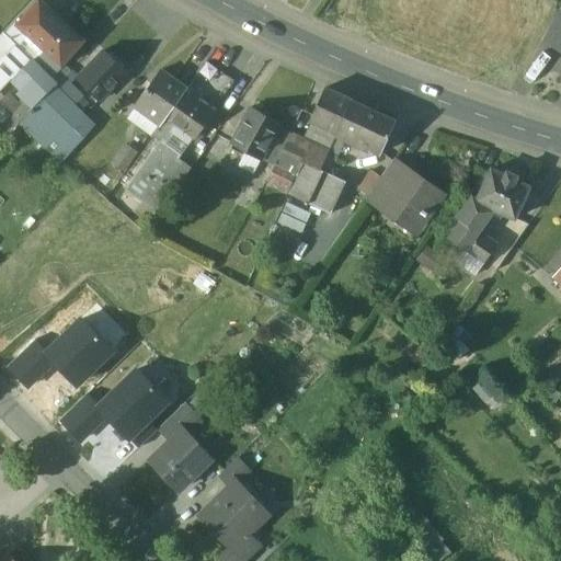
[(42,0),(41,0),(21,22),(48,48),(69,25),(42,0)]
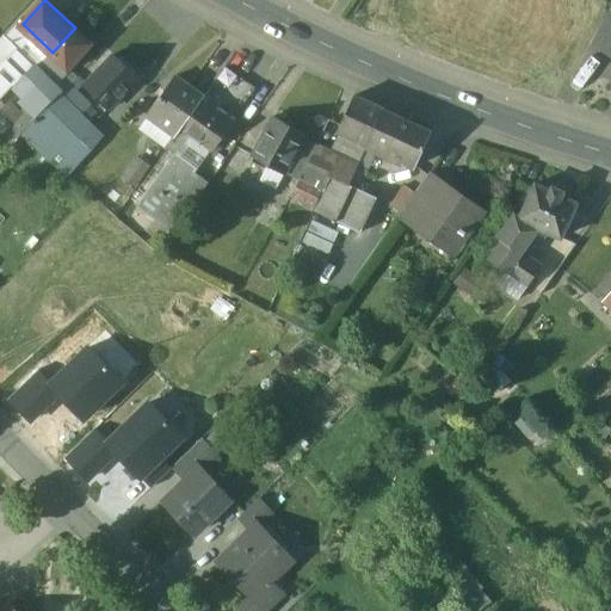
[(610,37),(610,25),(603,22),(591,43),(604,50),(610,37)]
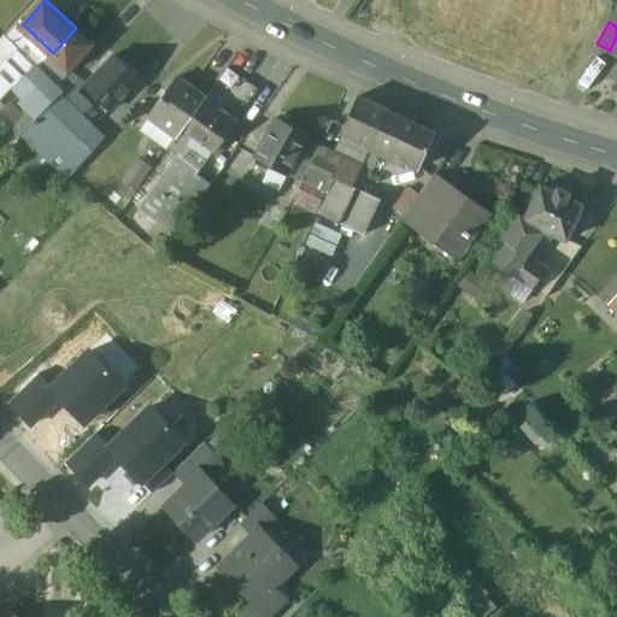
[(34,46),(16,28),(9,36),(25,53),(34,46)]
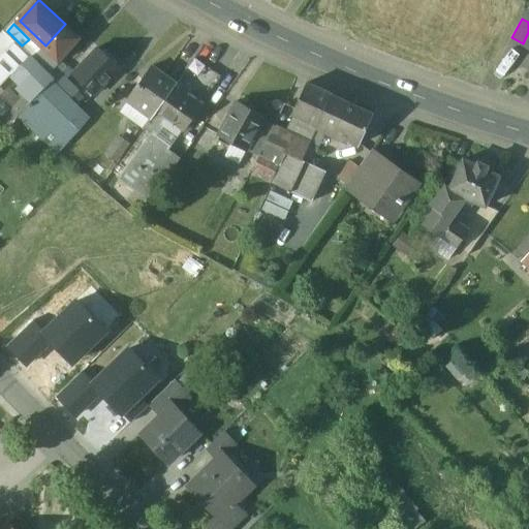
[(65,24),(45,45),(60,60),(81,37),(65,24)]
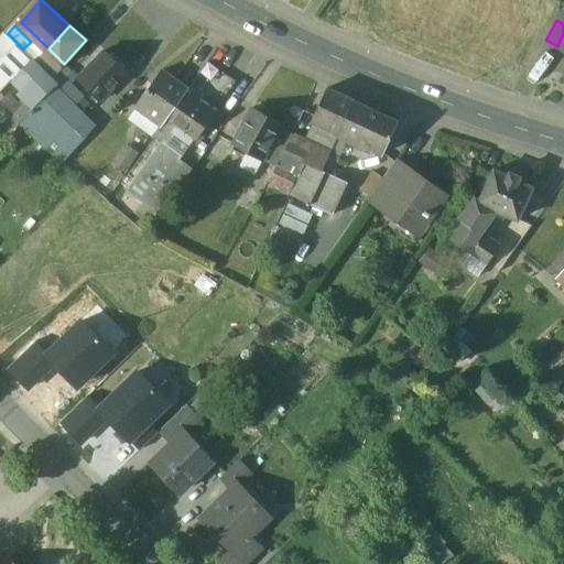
[(8,33),(0,41),(0,90),(14,76),(15,77),(19,75),(33,61),(34,60),(23,49),(8,33)]
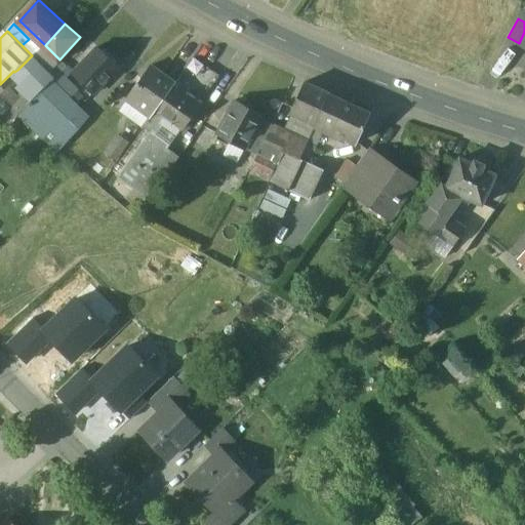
[(59,59),(45,45),(41,49),(55,64),(59,59)]
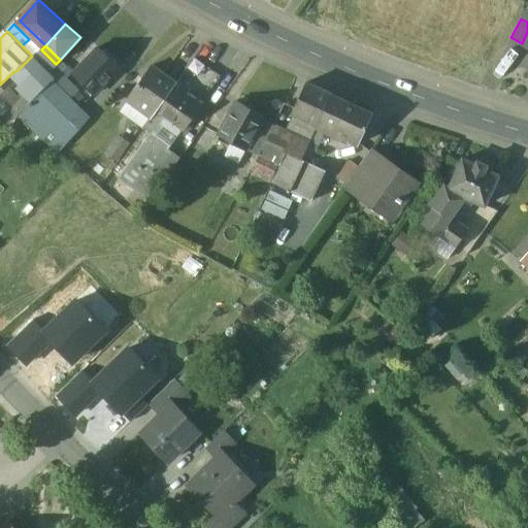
[(99,46),(74,72),(96,93),(121,67),(99,46)]
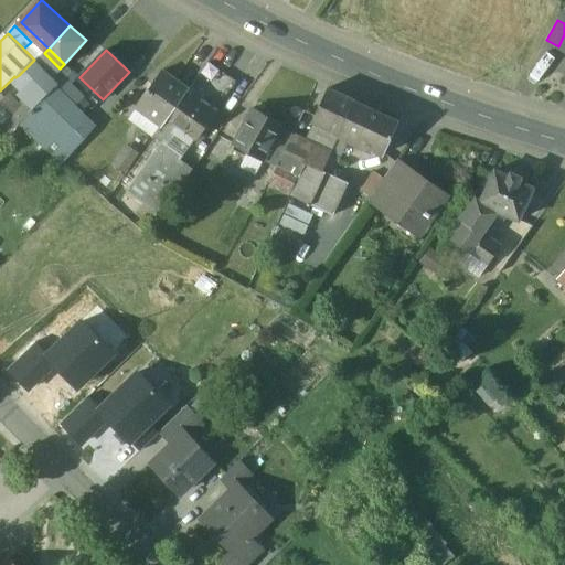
[(33,61),(19,75),(29,85),(36,93),(41,97),(56,83),(33,61)]
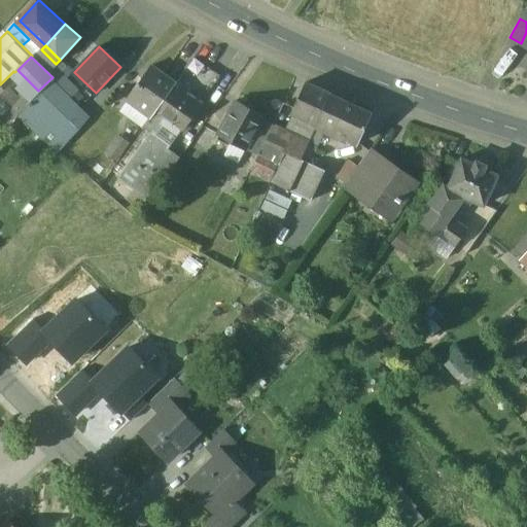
[(198,61),(184,81),(203,94),(216,73),(198,61)]
